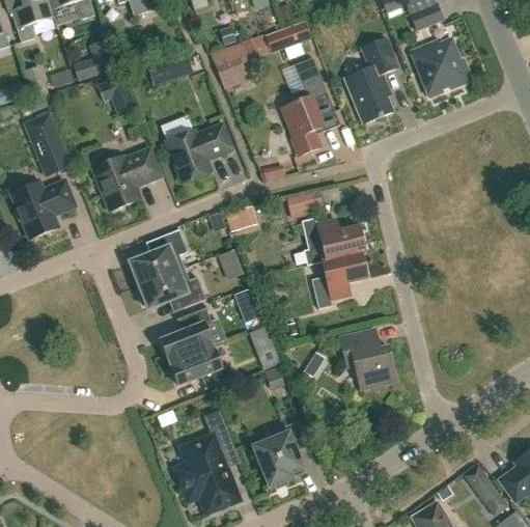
[(31,23),(54,17),(48,0),(22,0),(24,5),(10,9),(21,42),(35,36),(31,23)]
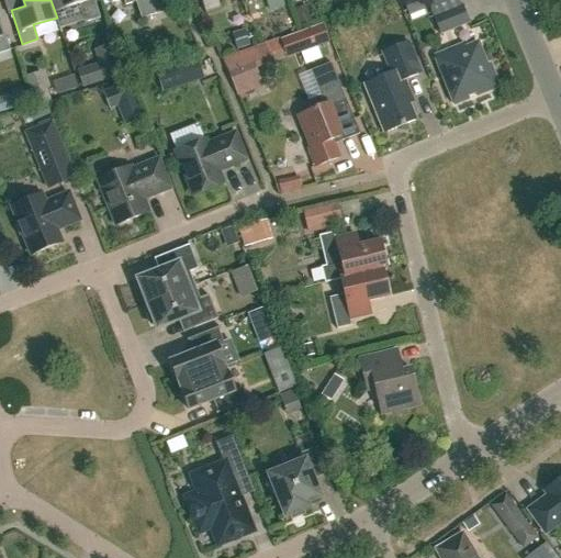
[(51,0),(57,18),(58,17),(60,25),(85,18),(86,20),(100,15),(94,0),(51,0)]
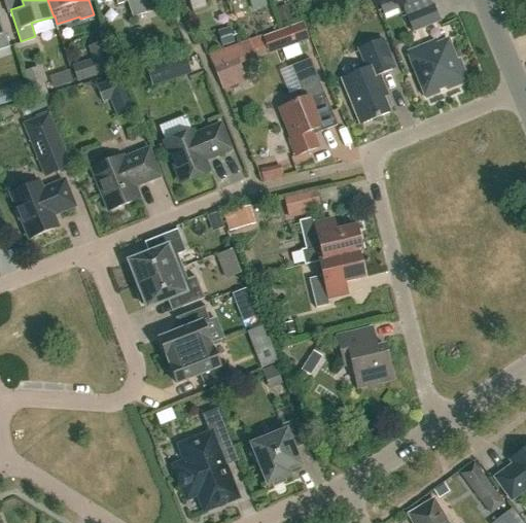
[(102,0),(116,0),(117,2),(125,0),(128,0),(133,14),(154,8),(151,0),(102,0)]
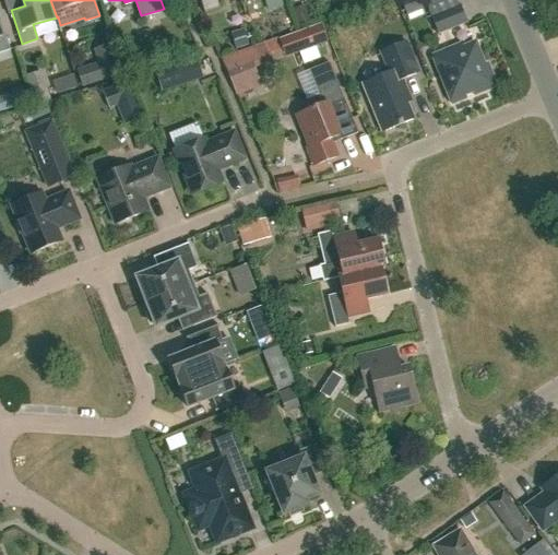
[(201,0),(204,10),(221,4),(218,0),(201,0)]
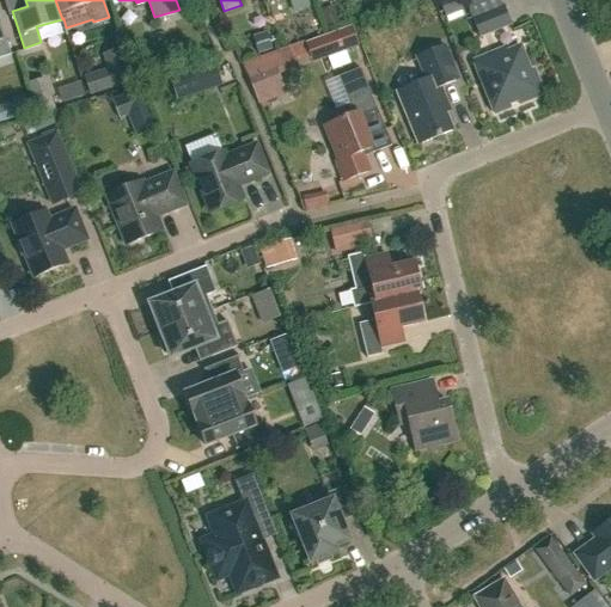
[(502,0),(499,2),(470,14),(478,34),(511,19),(502,0)]
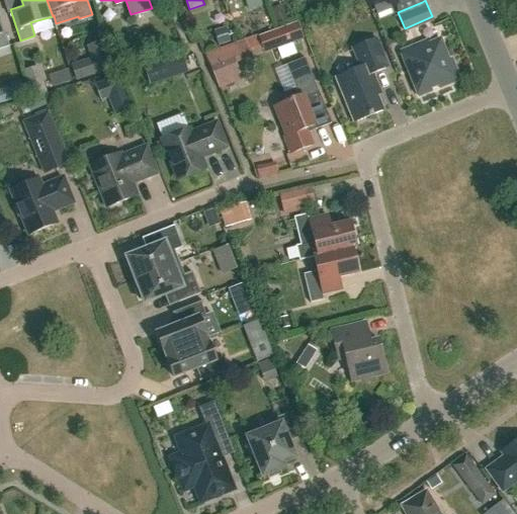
[(0,47),(9,44),(0,14),(0,47)]
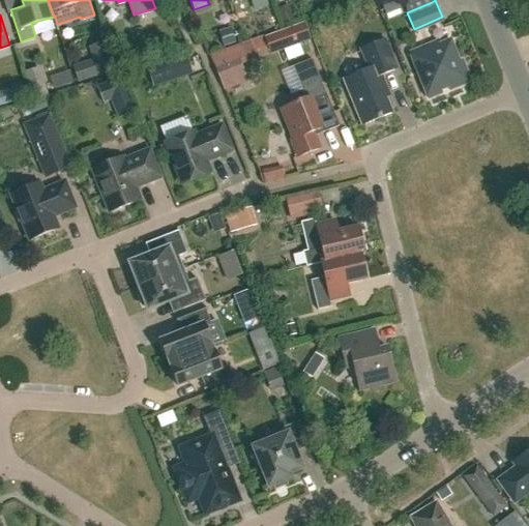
[(311,36),(304,19),(264,33),(270,50),(311,36)]
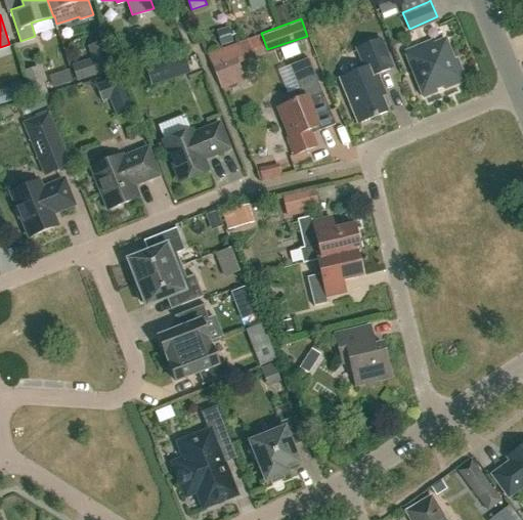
[(393,65),(382,36),(357,46),(364,66),(340,76),(358,121),(389,109),(378,81),(382,80),(378,71),(393,65)]
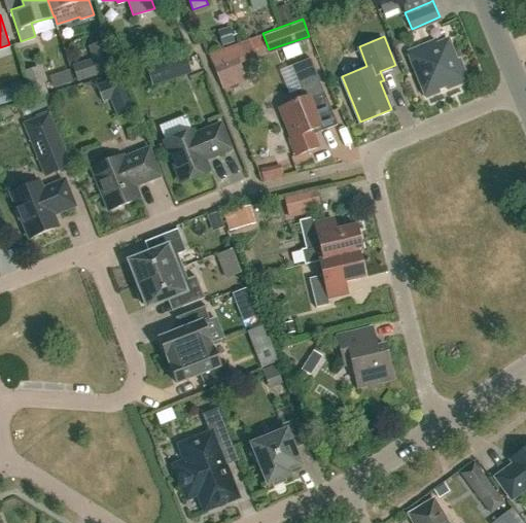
[(113,66),(105,37),(89,42),(93,56),(72,62),(76,77),(113,66)]
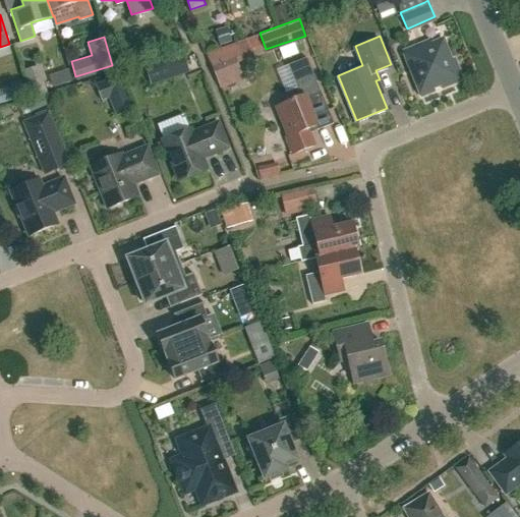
[(451,58),(443,37),(431,42),(429,38),(404,48),(422,94),(463,77),(455,56),(451,58)]
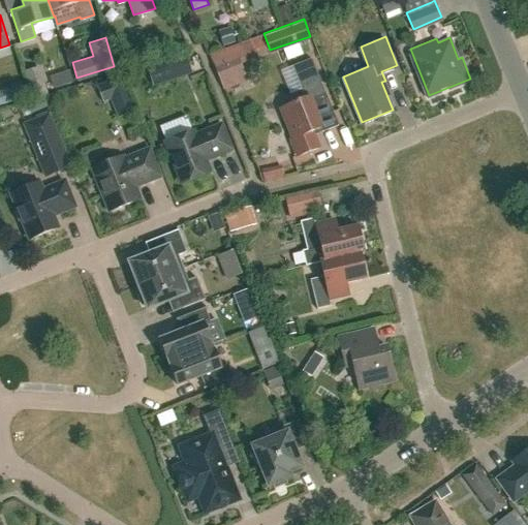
[(217,61),(227,89),(252,80),(242,52),(217,61)]
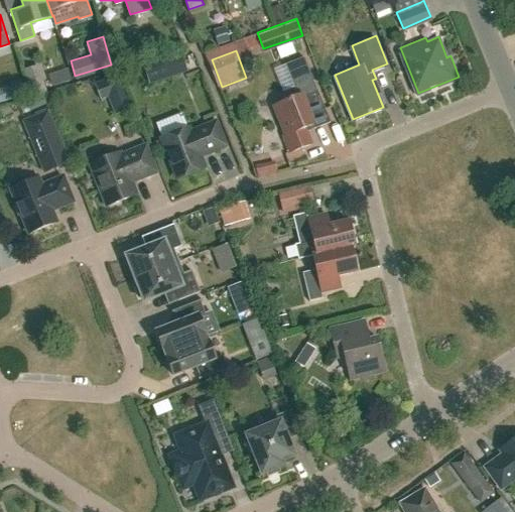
[(331,120),(304,53),(284,61),(297,94),(274,103),(285,132),(284,133),(290,150),(311,141),(305,126),(313,122),(314,126),(331,120)]
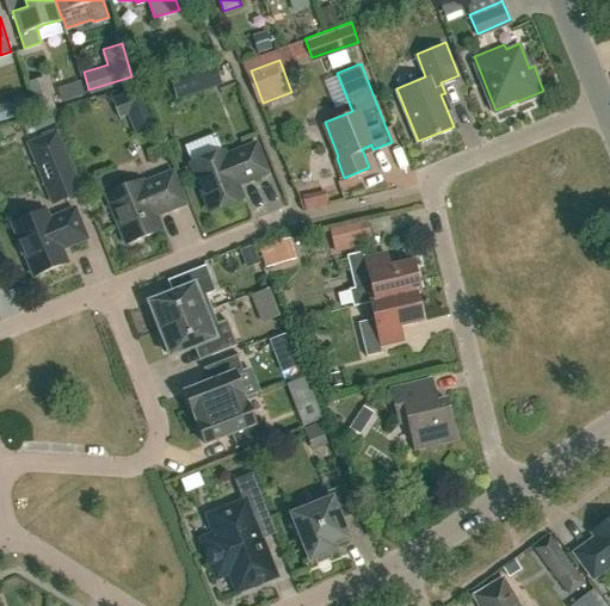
[(48,74),(34,80),(43,104),(57,98),(48,74)]
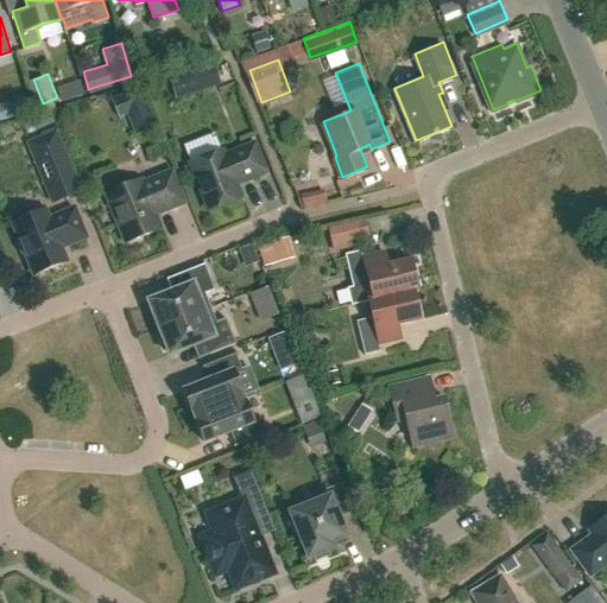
[(155,124),(138,82),(111,93),(119,114),(127,110),(136,131),(155,124)]
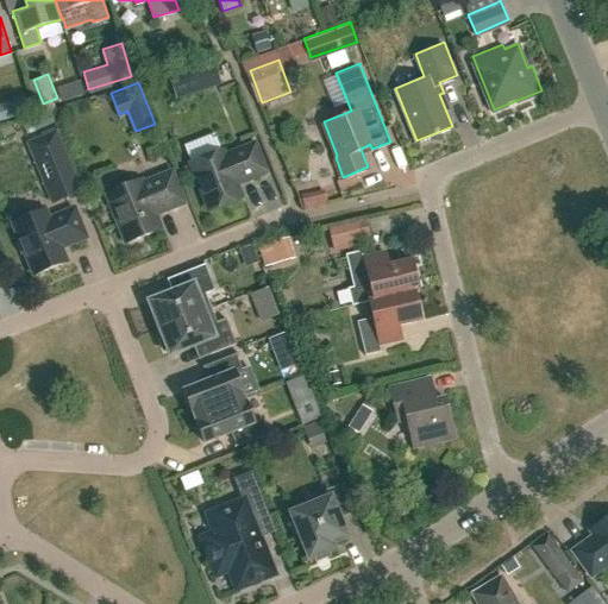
[(267,169),(255,142),(224,153),(223,148),(192,161),(210,207),(240,195),(236,181),(267,169)]
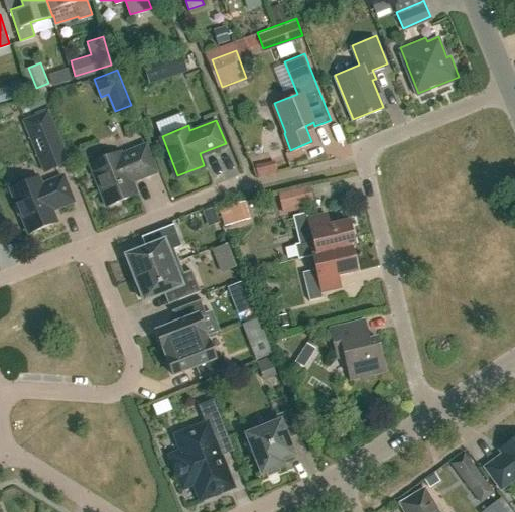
[(69,160),(55,127),(33,136),(46,169),(69,160)]
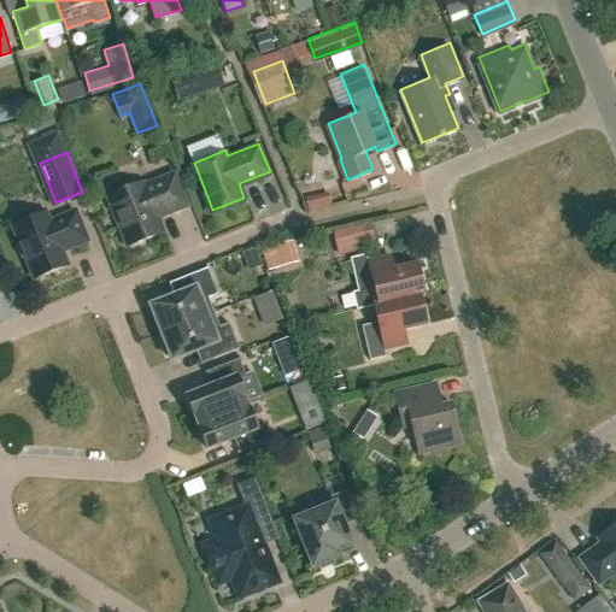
[(188,202),(175,170),(146,182),(145,178),(107,194),(127,243),(164,229),(158,215),(188,202)]
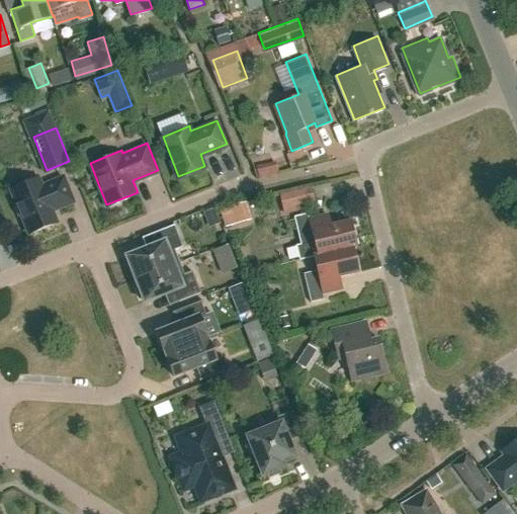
[(280,162),(261,167),(263,176),(283,171),(280,162)]
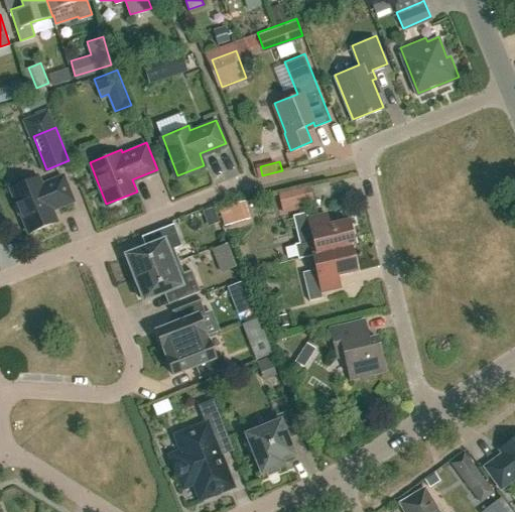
[(73,199),(62,174),(41,183),(38,175),(11,186),(17,201),(15,206),(18,213),(23,215),(29,231),(56,220),(51,208),(73,199)]
